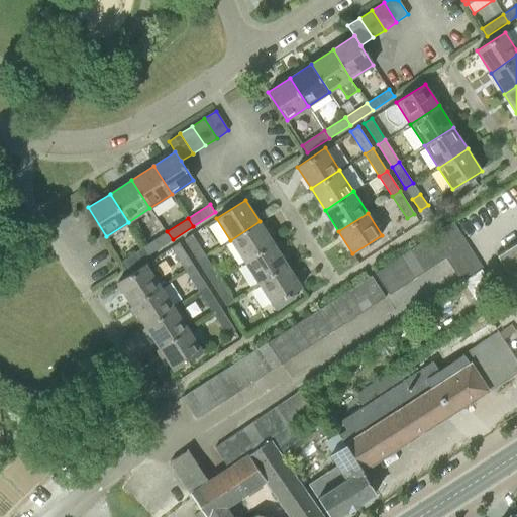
[(244,262),(274,243),(260,221),(230,240),(244,262)]
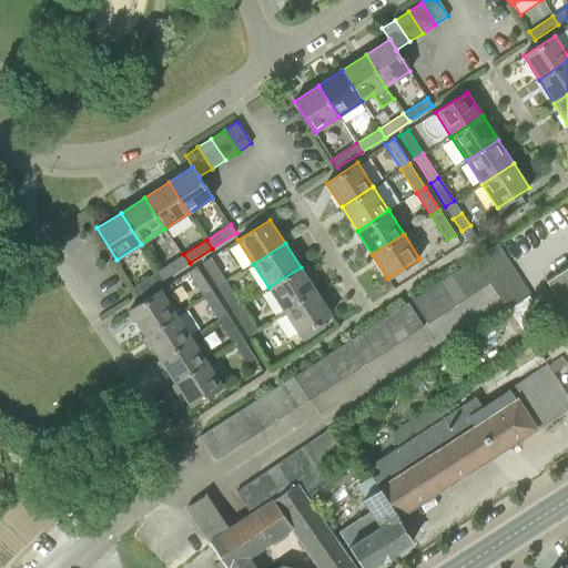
[(499,295),(523,280),(498,243),(475,259),(489,282),(499,295)]
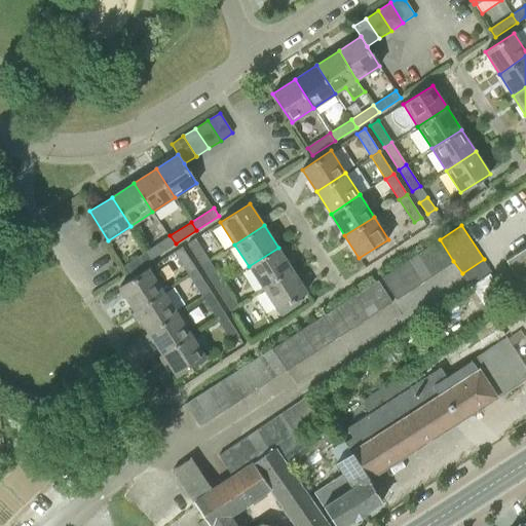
[(148,250),(153,258),(176,243),(170,235),(148,250)]
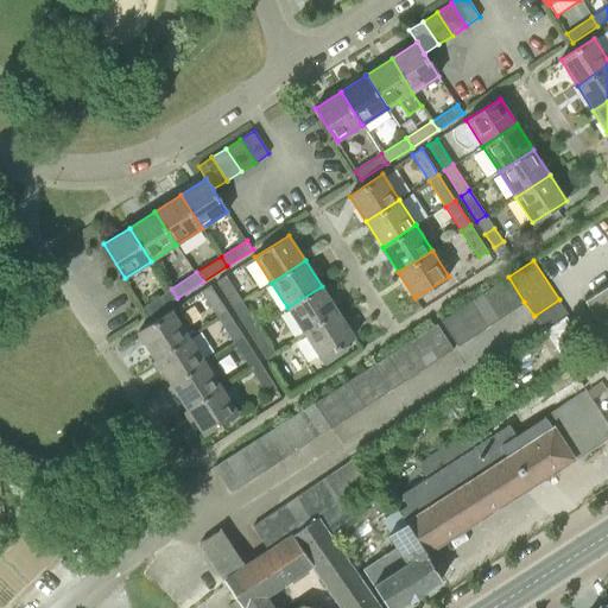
[(234,309),(244,303),(226,276),(217,282),(234,309)]
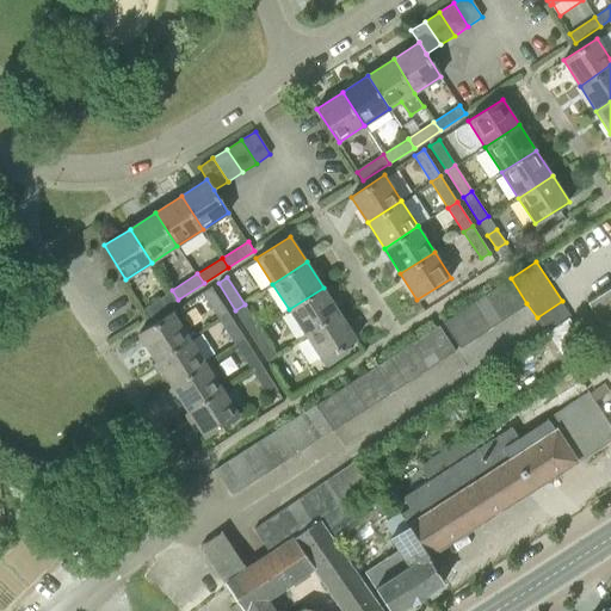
[(513,312),(526,303),(511,278),(498,288),(513,312)]
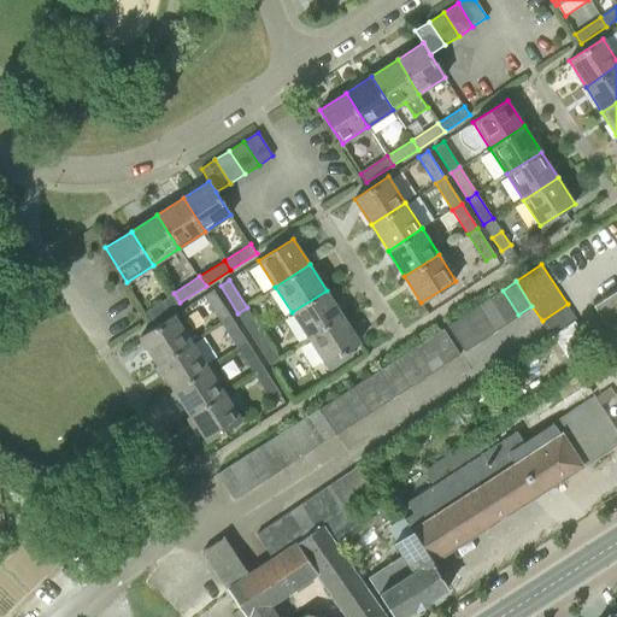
[(616,288),(593,304),(616,340),(616,288)]
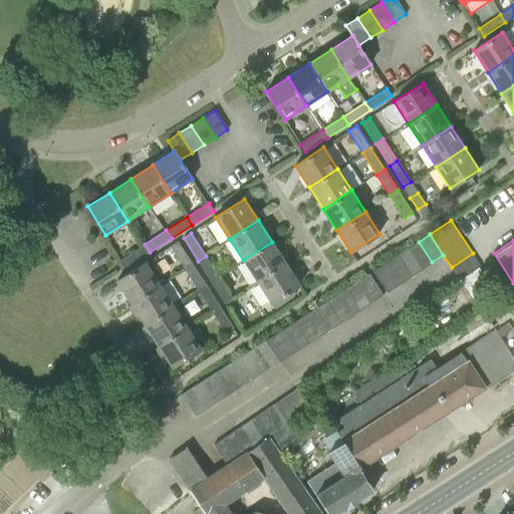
[(193,265),(192,263),(178,242),(170,247),(185,270),(193,265)]
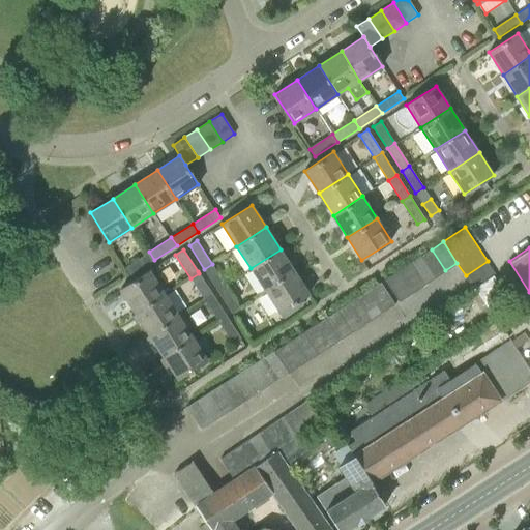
[(265,291),(295,271),(281,249),(251,268),(265,291)]
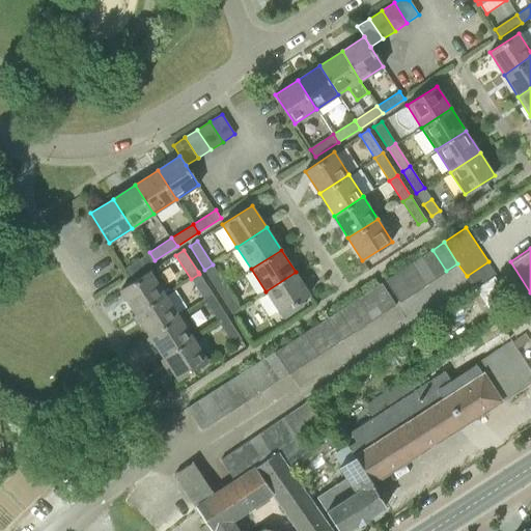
[(435,279),(446,271),(432,250),(421,257),(435,279)]
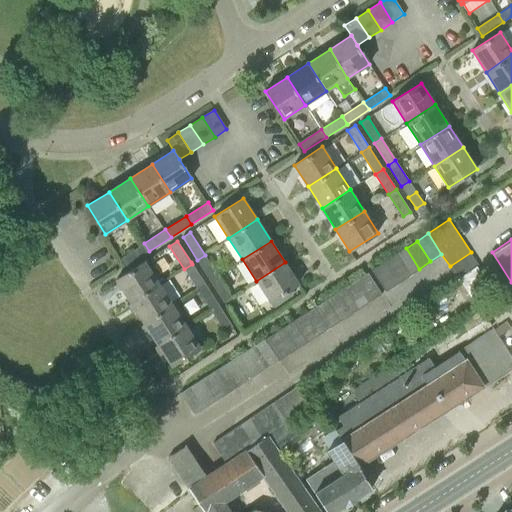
[(121,258),(126,266),(149,251),(144,243),(121,258)]
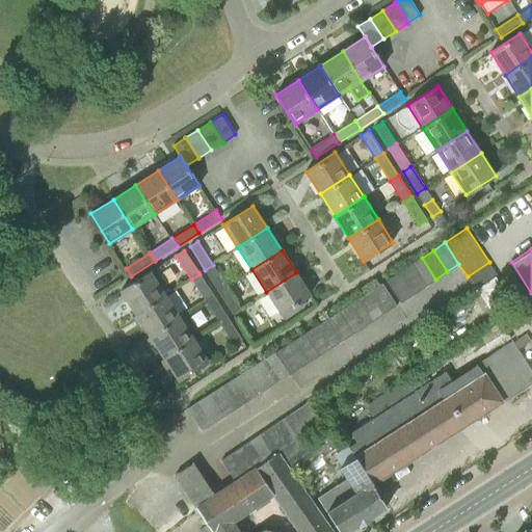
[(424,287),(435,280),(422,258),(410,265),(424,287)]
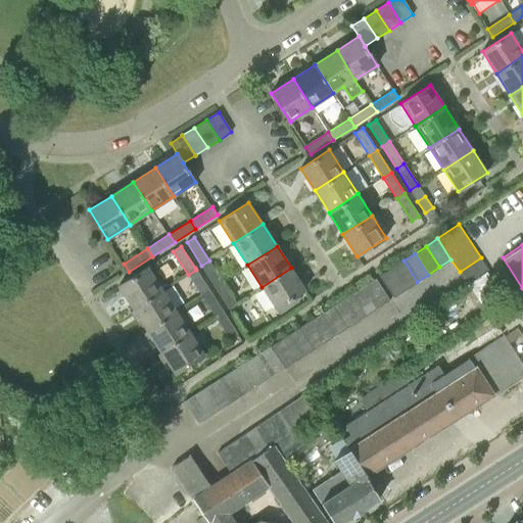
[(468,285),(489,271),(481,257),(460,272),(468,285)]
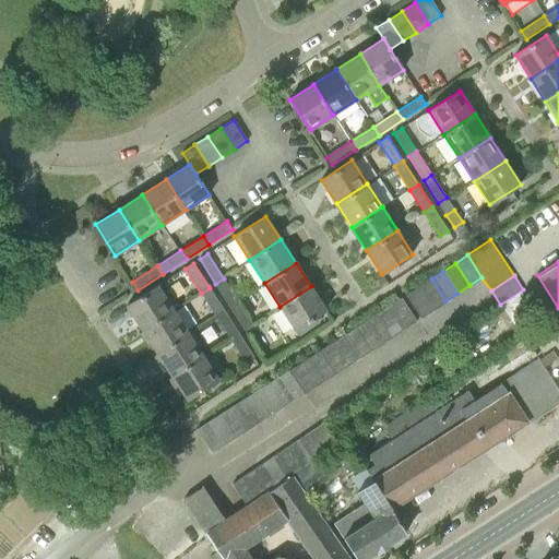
[(433,309),(445,301),(431,278),(419,287),(433,309)]
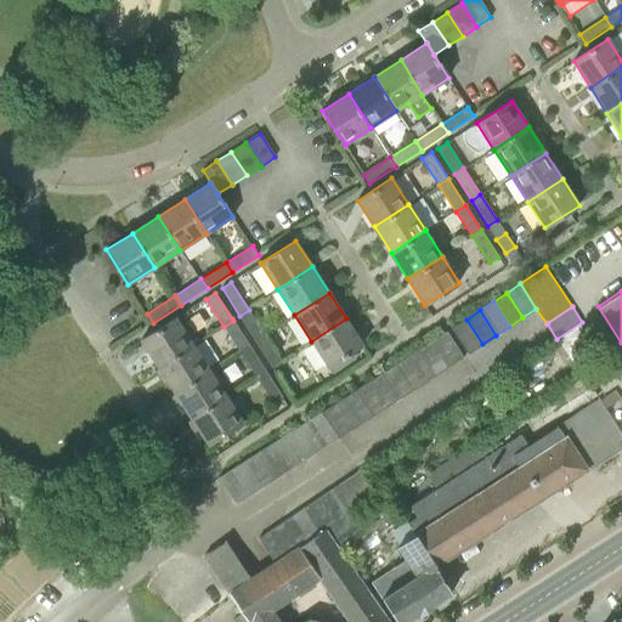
[(158,367),(192,344),(175,318),(141,340),(158,367)]
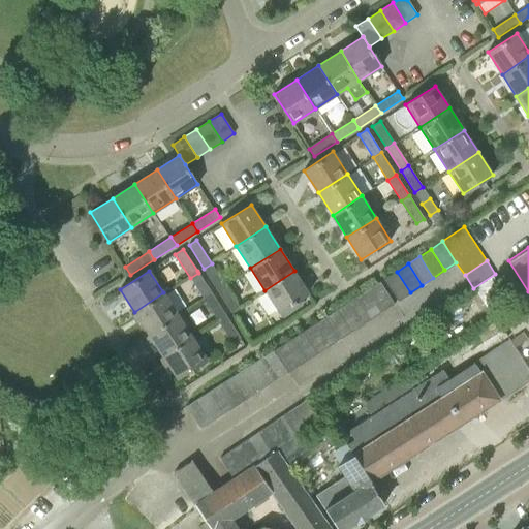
[(294,271),(265,290),(279,312),(309,293),(294,271)]
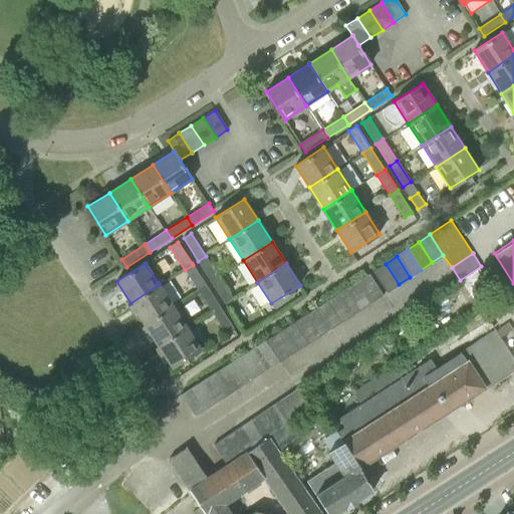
[(211,264),(203,268),(212,282),(220,277),(211,264)]
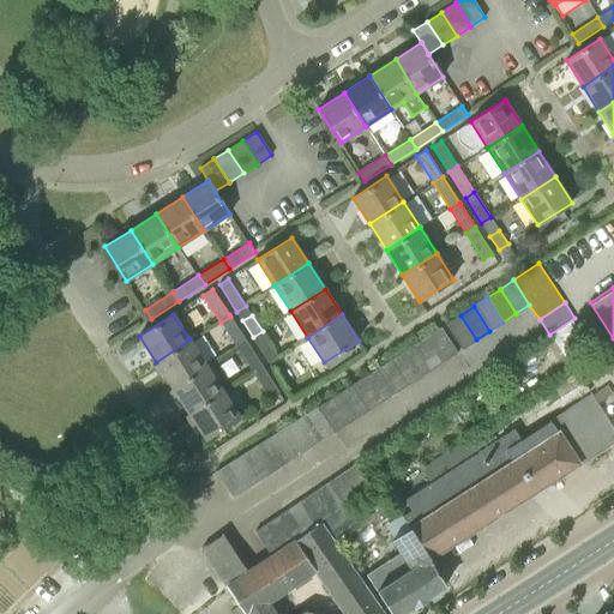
[(463,349),(476,339),(461,315),(447,324),(463,349)]
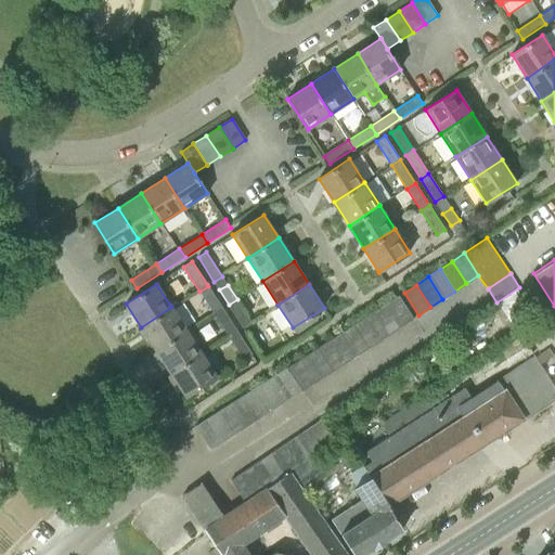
[(215,314),(223,309),(208,286),(199,292),(215,314)]
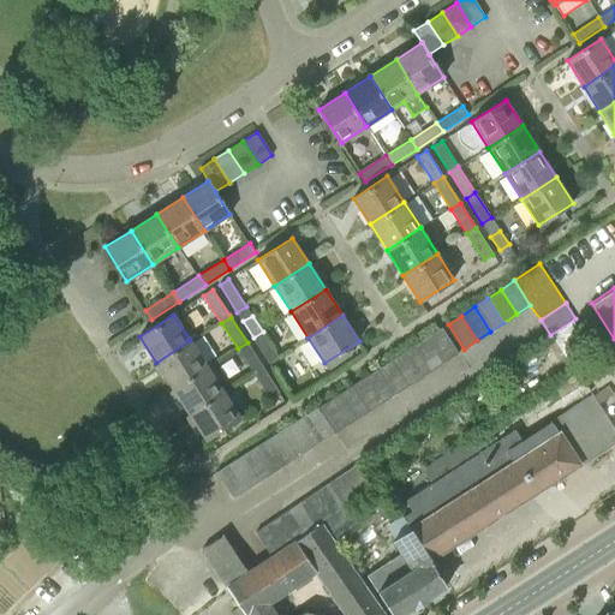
[(445,363),(458,354),(442,328),(428,336),(445,363)]
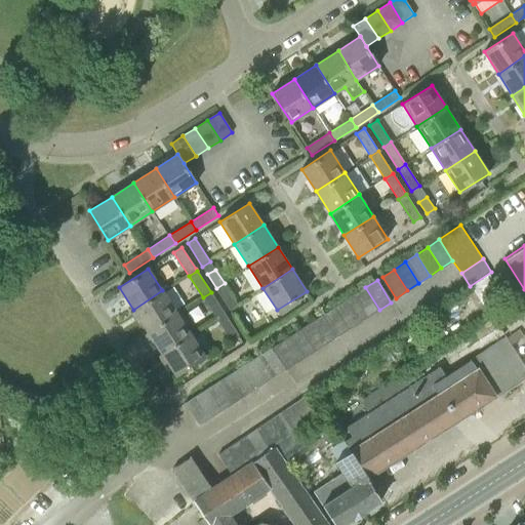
[(230,309),(238,304),(225,283),(216,288),(230,309)]
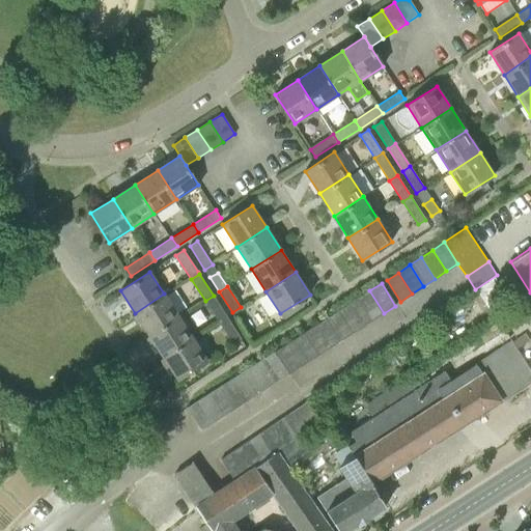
[(372,320),(384,313),(369,290),(358,298),(372,320)]
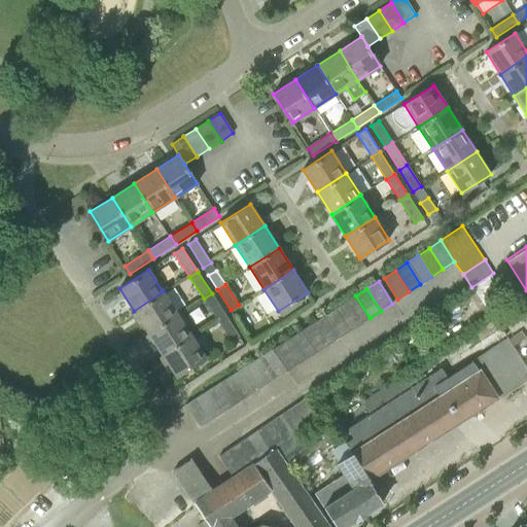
[(148,332),(177,314),(163,291),(134,311),(148,332)]
